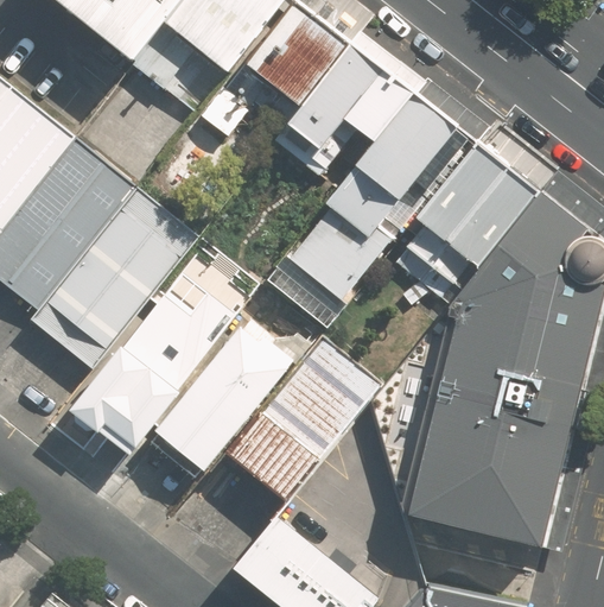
[(55,0),(133,62),(180,0),(55,0)]
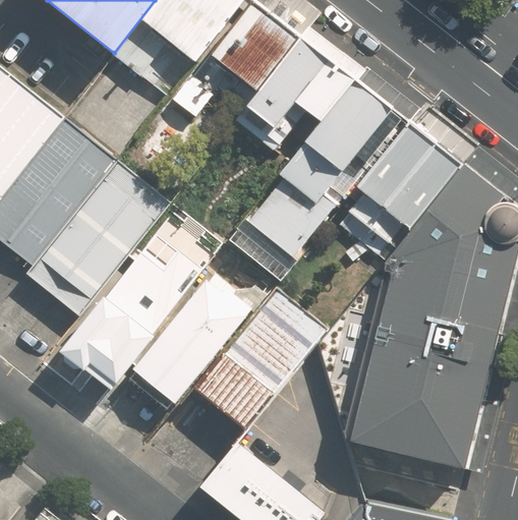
[(194,60),(241,0),(155,0),(114,53),(112,55),(166,98),(194,60)]
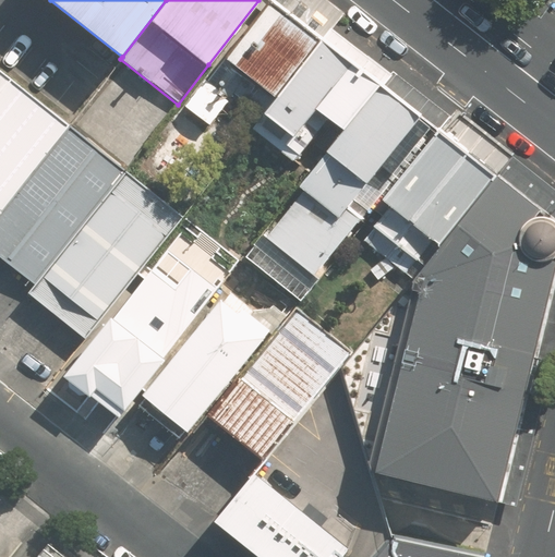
[(234,96),(261,117),(321,40),(268,0),(258,0),(208,64),(215,70),(186,107),(210,125),(234,96)]
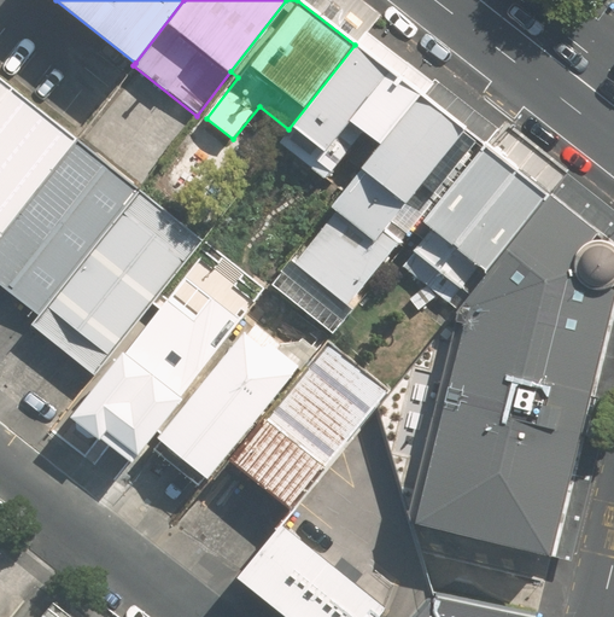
[(381,143),(417,97),(419,95),(355,45),(288,129),(253,174),(291,203),(322,164),(332,173),(366,131),(378,140),(381,143)]
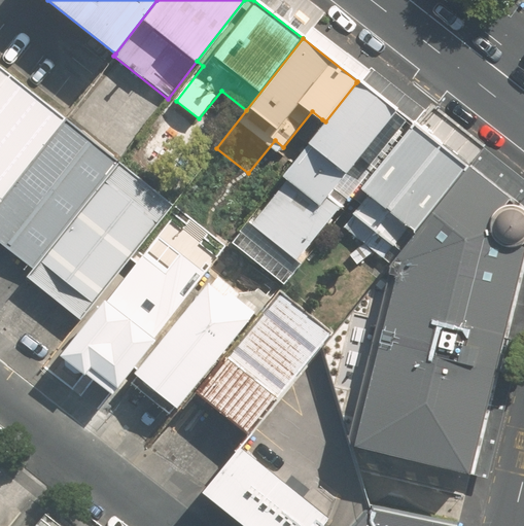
[(0,90),(11,76),(0,67),(0,90)]
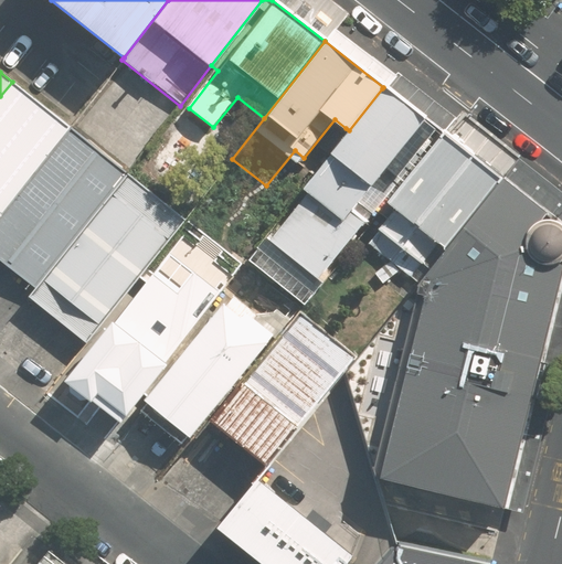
[(0,213),(69,126),(12,82),(0,96),(0,213)]
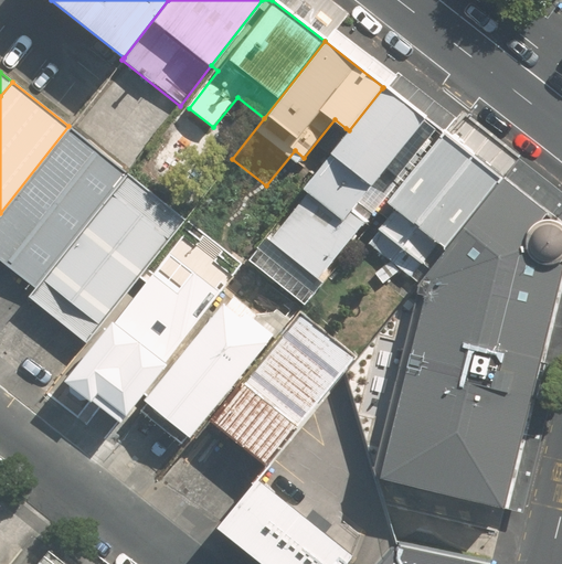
[(386,201),(442,134),(383,87),(382,88),(349,130),(303,187),(310,193),(273,241),(265,234),(241,264),(299,309),(386,201)]
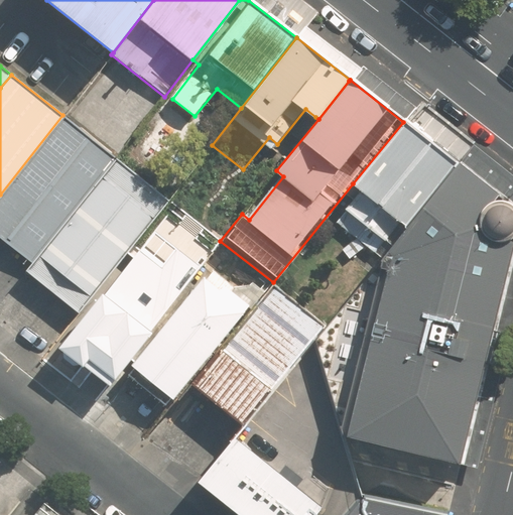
[(62,115),(0,195),(0,241),(29,265),(115,159),(62,115)]
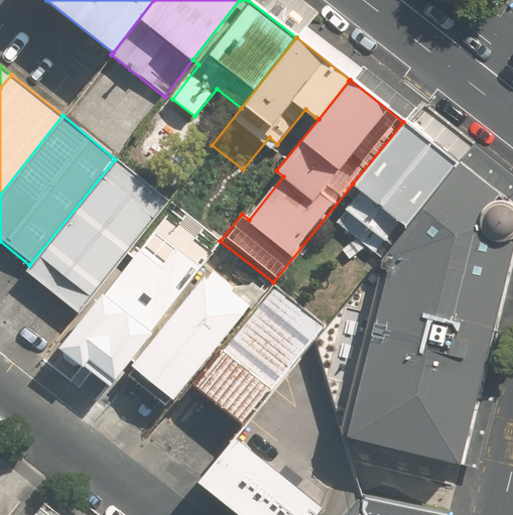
[(401,222),(406,226),(457,163),(403,122),(353,183),(362,190),(335,224),(375,255),(401,222)]
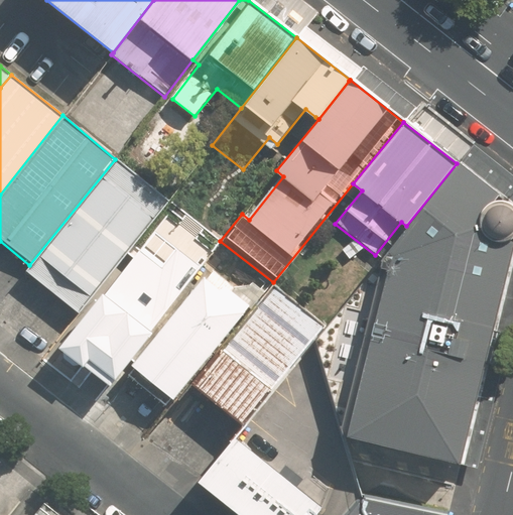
[(126,252),(143,232),(167,201),(115,159),(29,265),(25,270),(78,313),(126,252)]
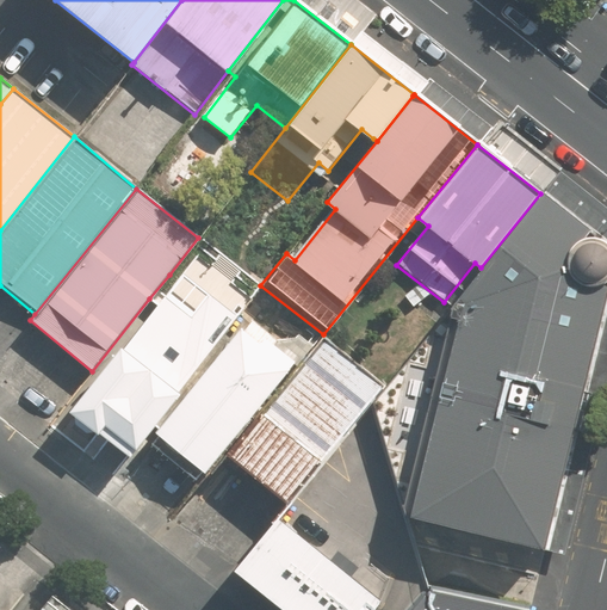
[(468,283),(410,517),(543,550),(606,288),(606,246),(540,193),(481,267),(468,283)]
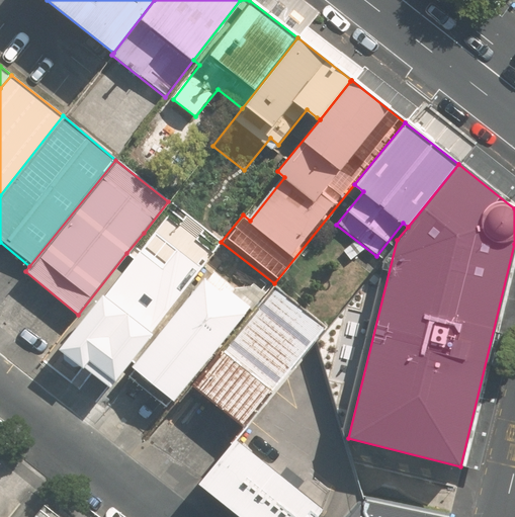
[(188,220),(168,203),(149,228),(157,234),(159,231),(172,241),(188,220)]
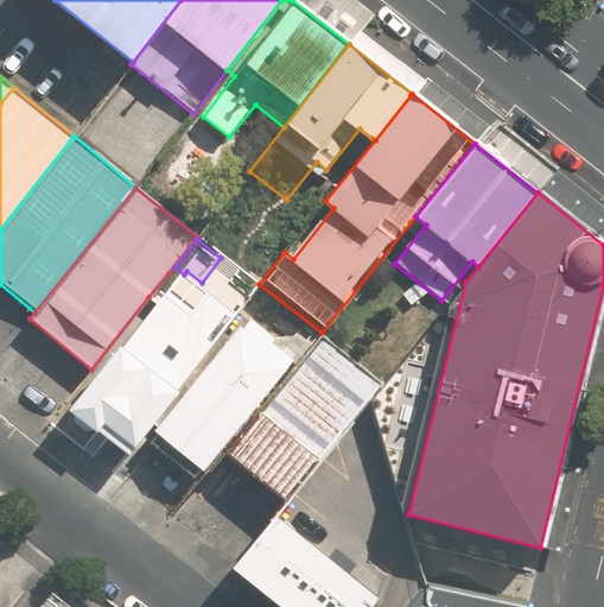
[(169,273),(148,297),(165,311),(185,286),(169,273)]
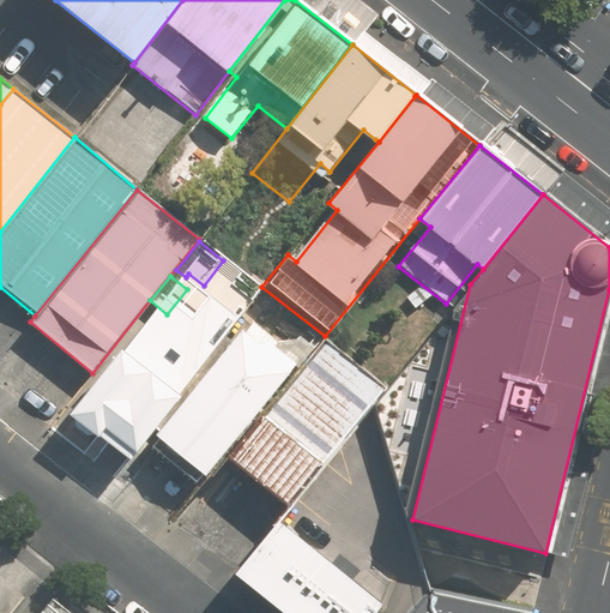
[(201,342),(157,307),(142,326),(136,320),(62,412),(115,455),(124,444),(128,449),(174,394),(165,386),(186,361),(201,342)]
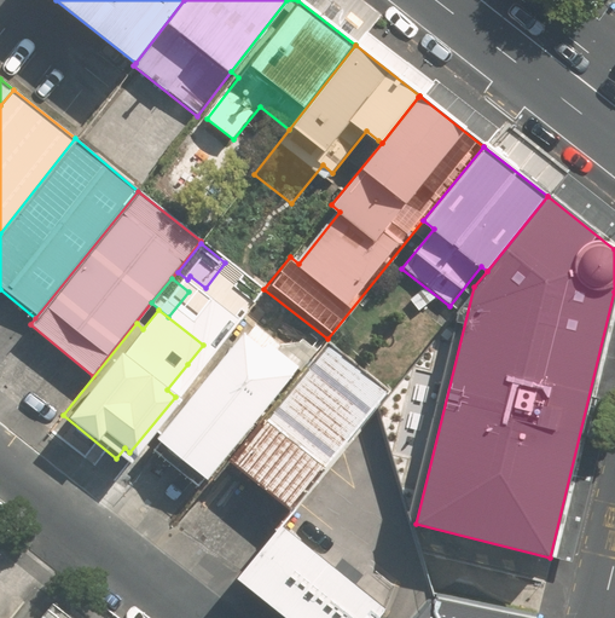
[(278,339),(257,322),(245,336),(239,331),(156,435),(204,474),(286,374),(290,376),(291,377),(312,351),(296,339),(278,339)]
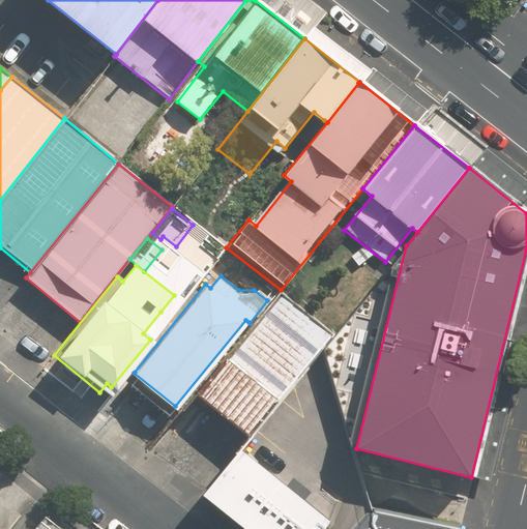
[(197,390),(251,435),(320,351),(334,333),(281,290),(197,390)]
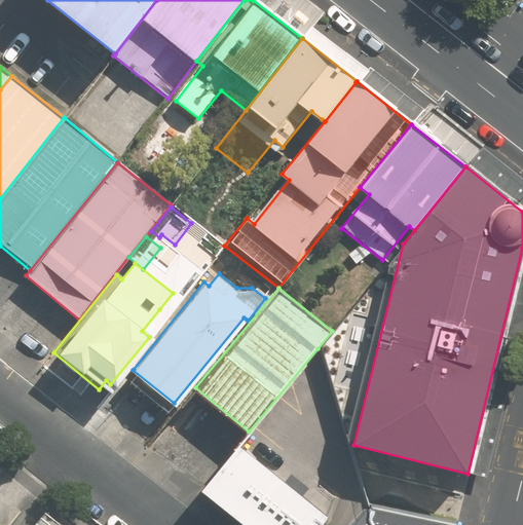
[(241,449),(204,495),(241,524),(323,524),(328,519),(241,449)]
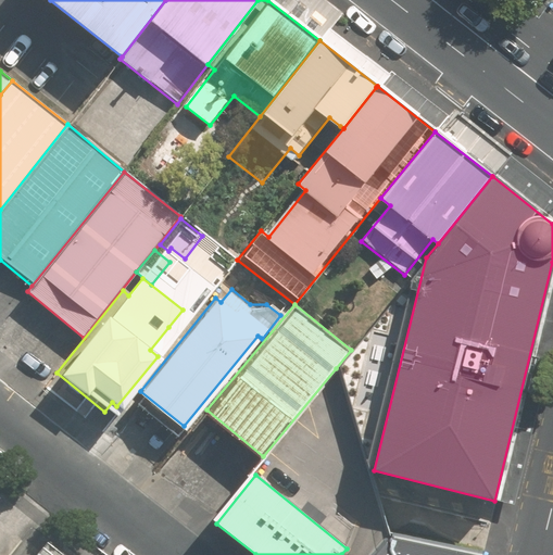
[(477,554),(479,547),(393,532),(372,554),(477,554)]
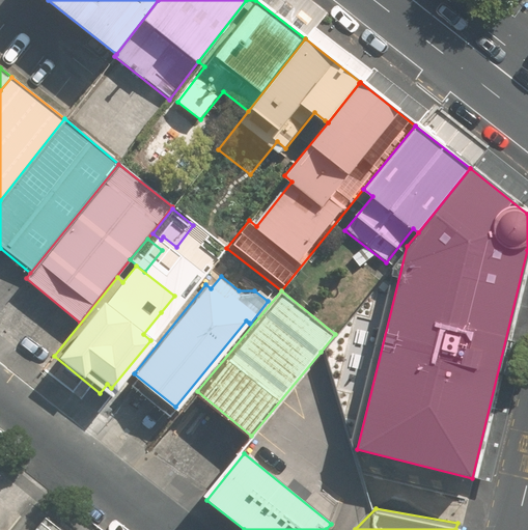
[(52,529),(38,520),(30,529),(52,529)]
